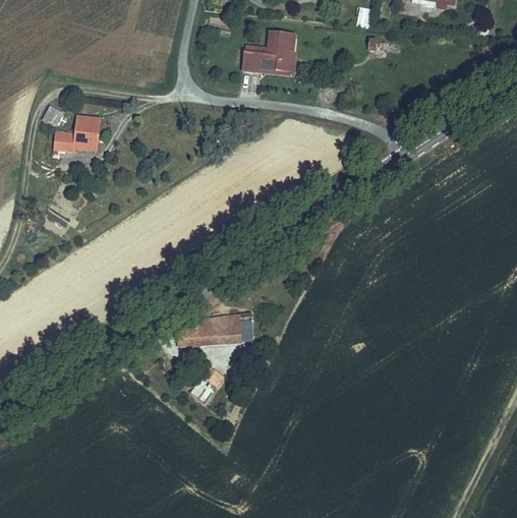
[(366,27),(370,8),(353,5),(349,24),(366,27)]
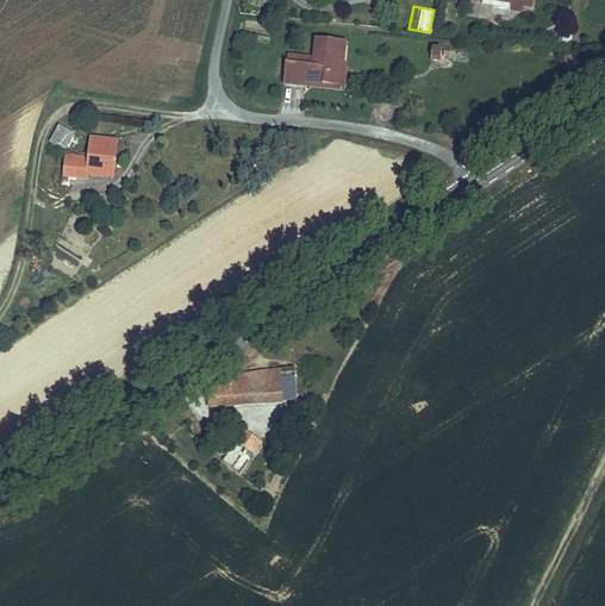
[(335,60),(343,61),(345,38),(317,35),(315,57),(288,55),(288,60),(285,60),(282,81),(304,83),(304,77),(336,81),(337,68),(334,68),(335,60)]
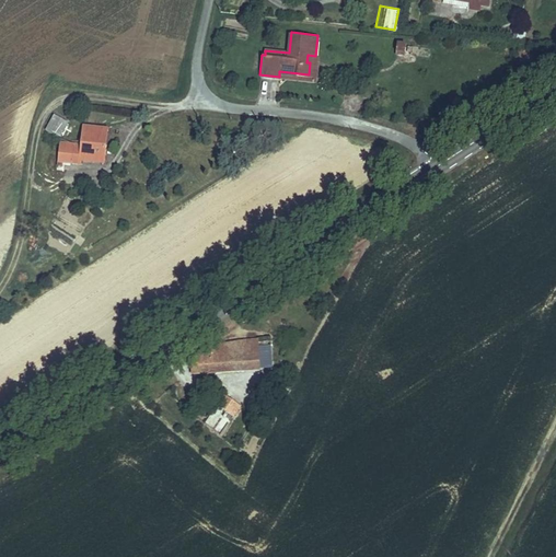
[(393,42),(392,51),(400,53),(401,43),(393,42)]
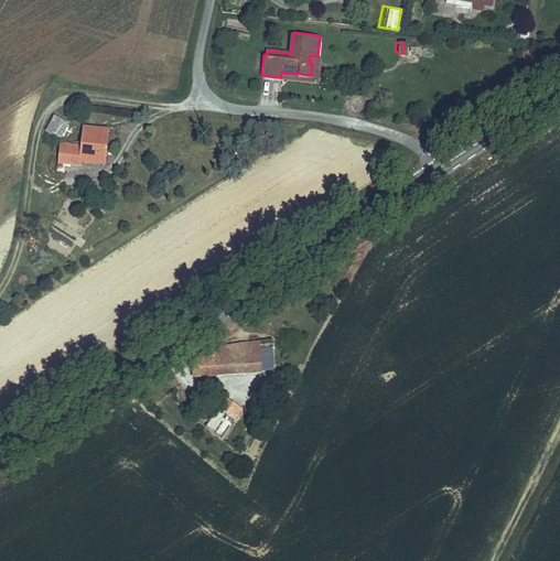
[(281,72),(281,77),(319,82),(321,56),(318,56),(310,55),(309,63),(312,63),(311,75),(281,72)]
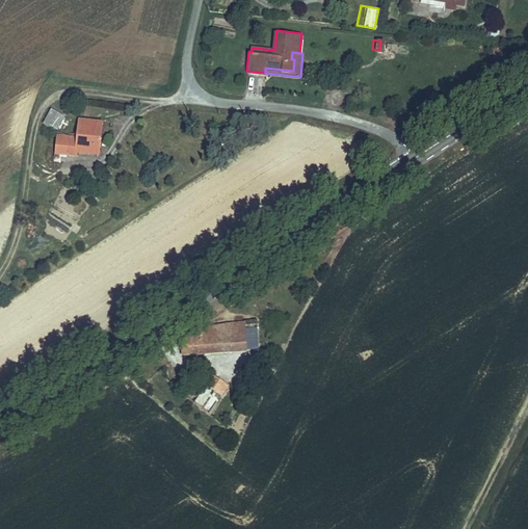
[(37,126),(52,131),(57,115),(43,110),(37,126)]
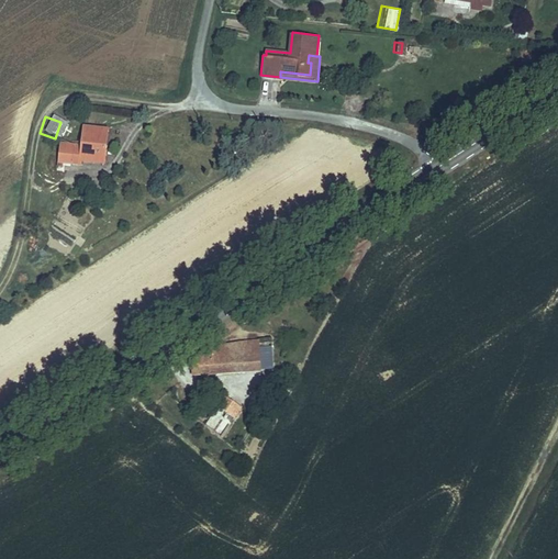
[(59,141),(59,161),(77,163),(77,158),(100,158),(102,126),(80,125),(79,145),(71,145),(71,142),(59,141)]
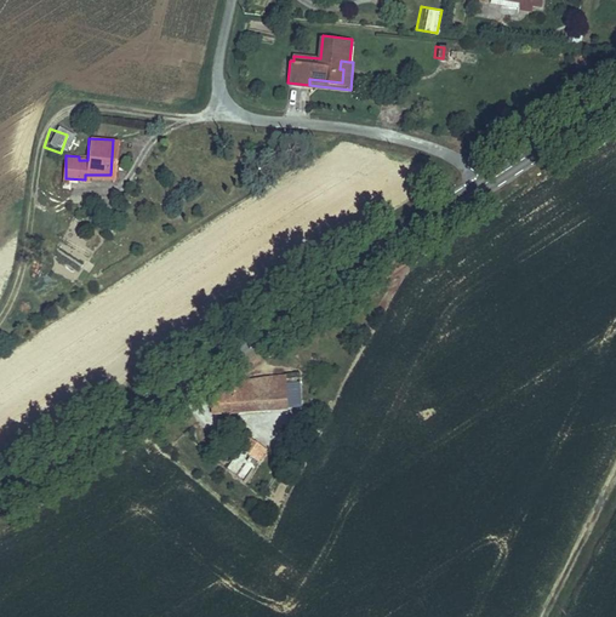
[(251,392),(264,390),(281,387),(279,375),(250,380),(251,392)]
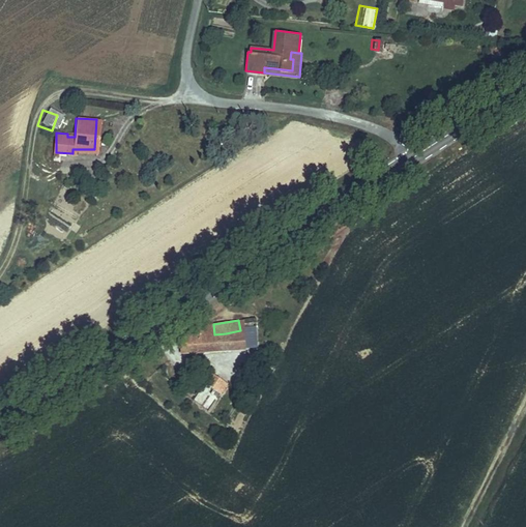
[(179,350),(216,345),(228,343),(226,333),(214,334),(213,324),(184,328),(184,335),(177,338),(179,350)]
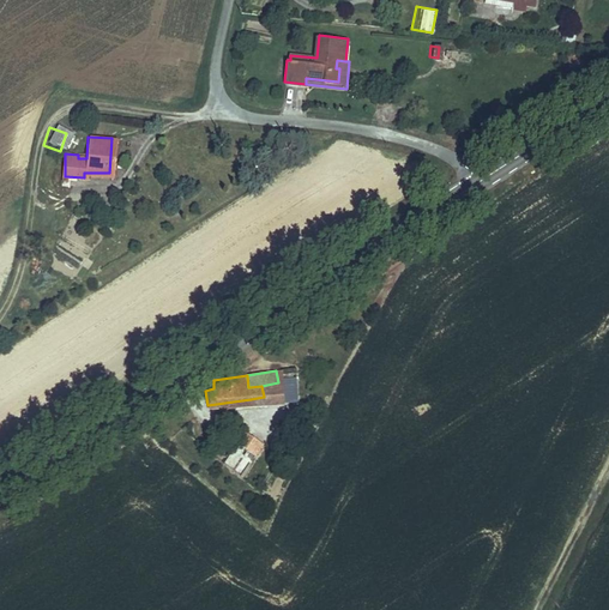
[(264,397),(279,394),(278,382),(261,386),(264,397)]
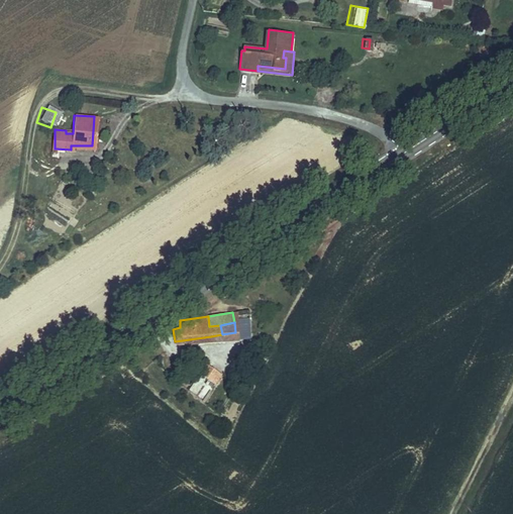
[(204,371),(210,360),(200,355),(195,366),(204,371)]
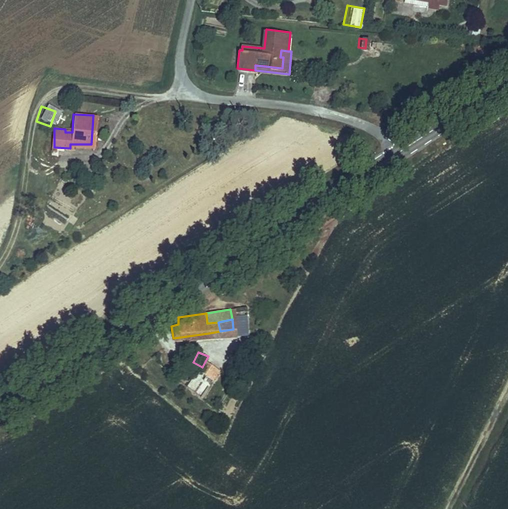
All buildings are outlined.
